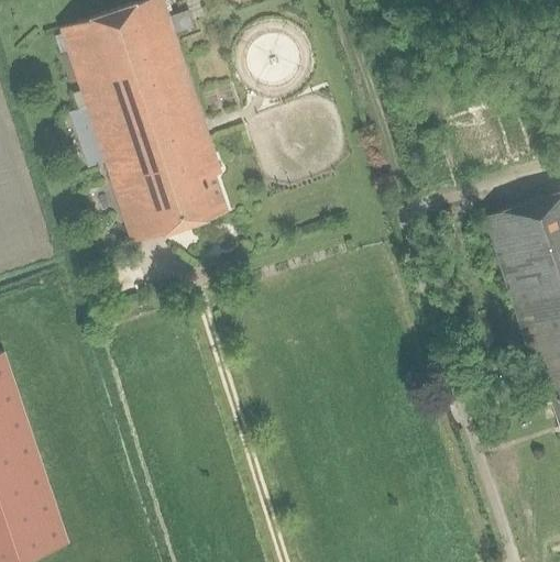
[(133,245),(230,212),(217,174),(221,173),(175,35),(169,19),(163,0),(146,0),(61,29),(63,35),(68,52),(133,245)]
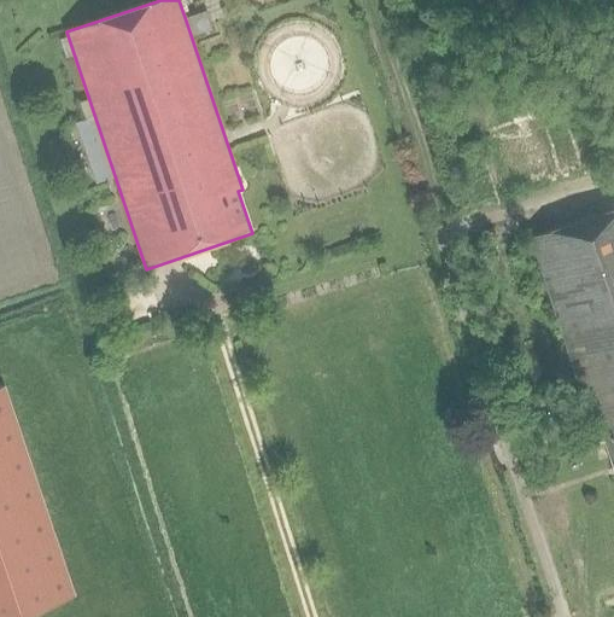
[(210,13),(186,21),(192,39),(216,31),(210,13)]
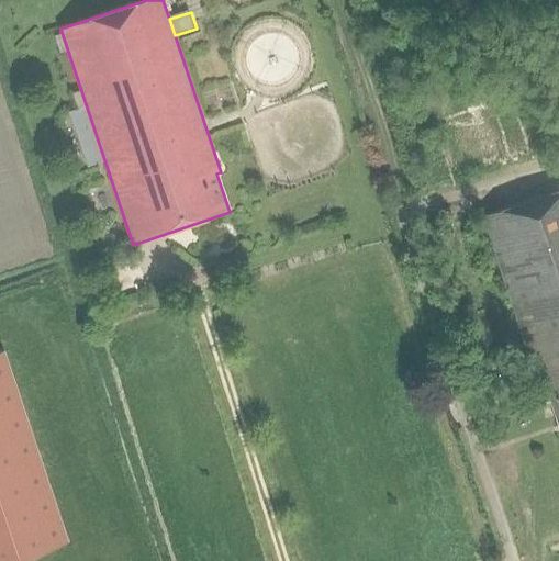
[(63,35),(58,37),(64,54),(68,52),(63,35)]
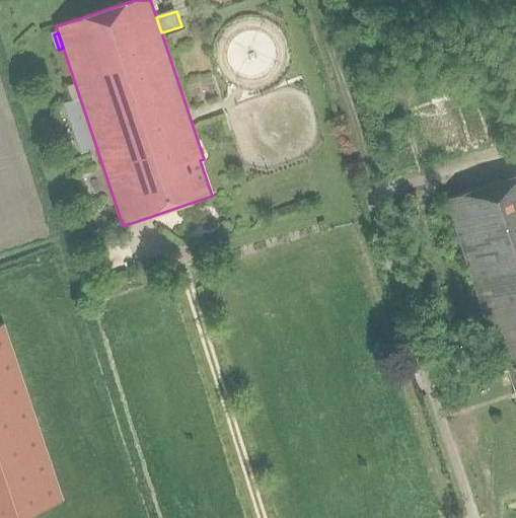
[(515,177),(449,199),(505,374),(512,371),(515,382),(515,177)]
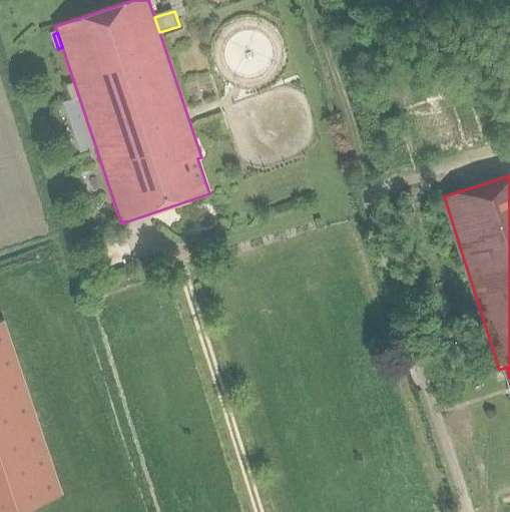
[(15,511),(64,496),(6,322),(0,324),(0,511),(15,511)]
